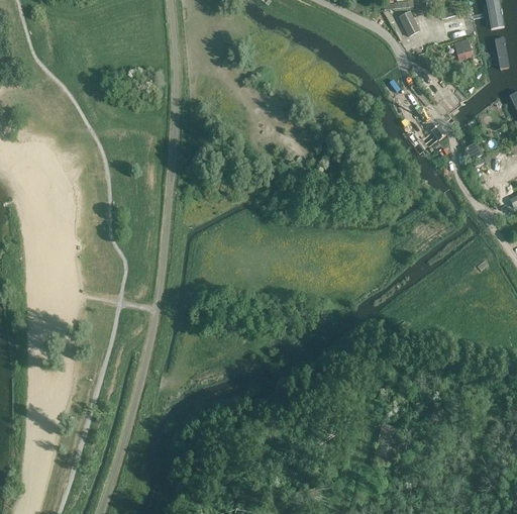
[(413,5),(412,0),(402,0),(393,1),(393,2),(383,3),(383,8),(413,5)]
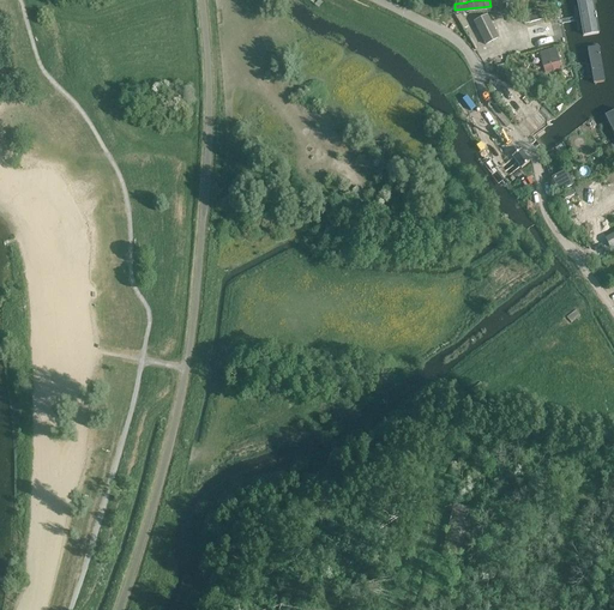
[(576,0),(582,36),(601,32),(595,0),(576,0)]
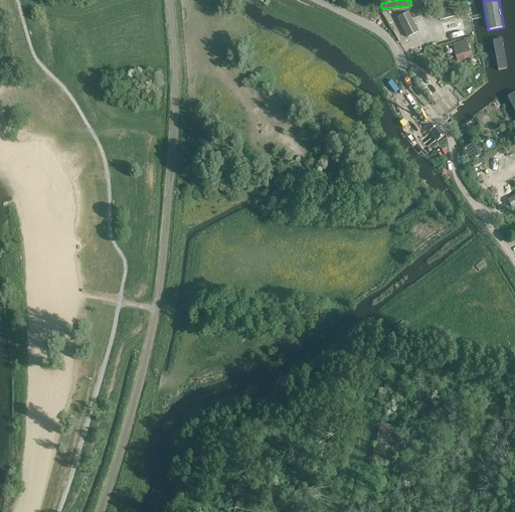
[(418,31),(409,10),(397,15),(406,36),(418,31)]
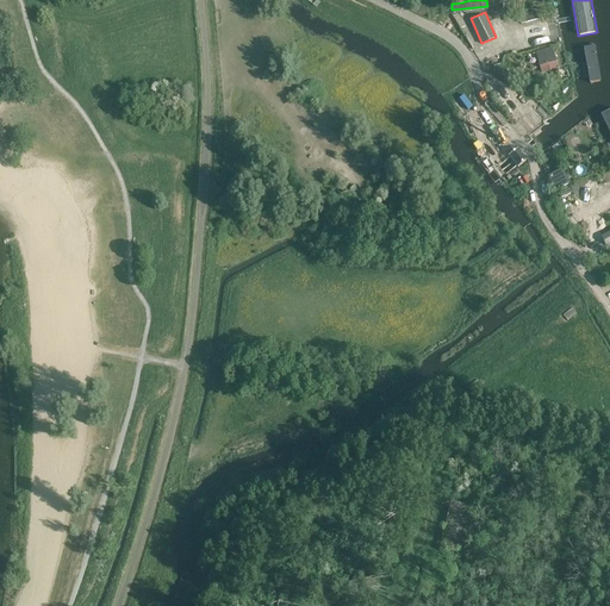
[(553,45),(535,50),(541,70),(558,67),(553,45)]
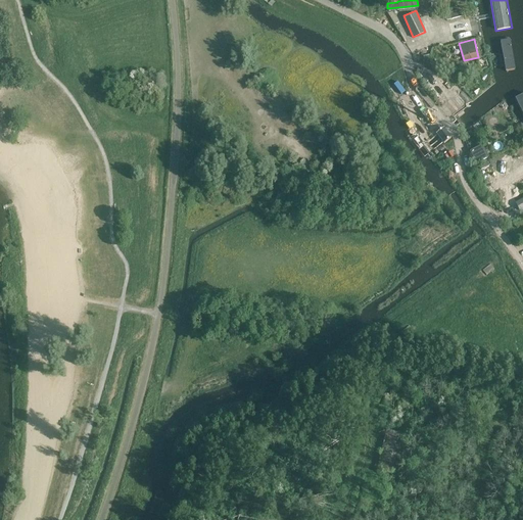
[(510,39),(498,41),(505,72),(516,69),(510,39)]
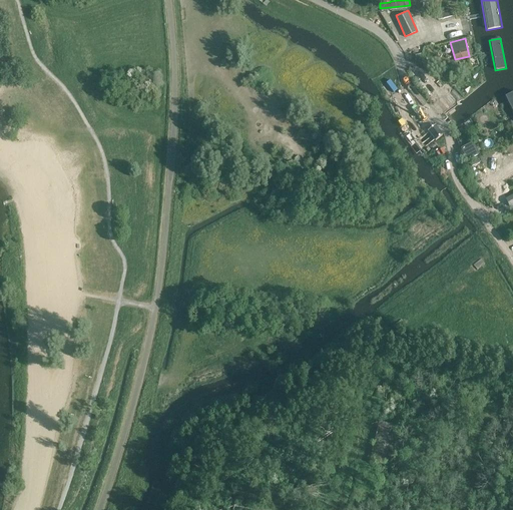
[(429,128),(436,136),(436,137),(443,132),(442,132),(435,123),(435,122),(428,128),(429,128)]
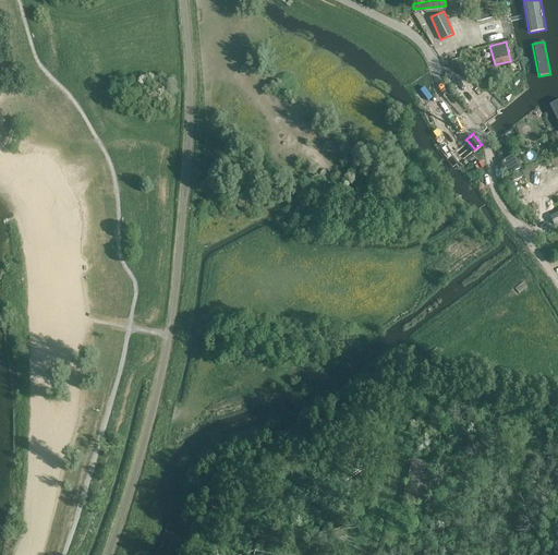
[(513,153),(501,159),(508,171),(520,165),(513,153)]
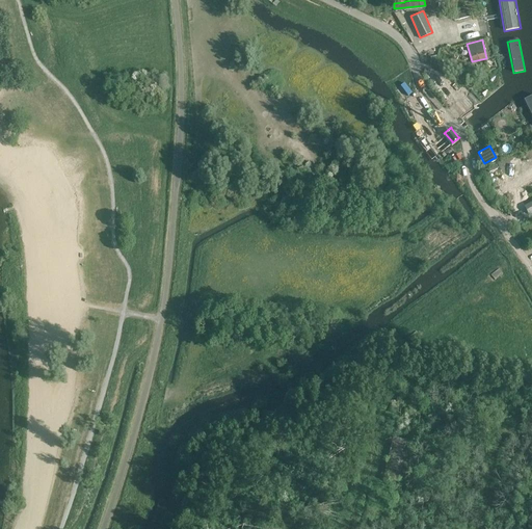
[(503,274),(501,272),(503,271),(499,266),(490,271),(495,278),(499,273),(501,276),(503,274)]
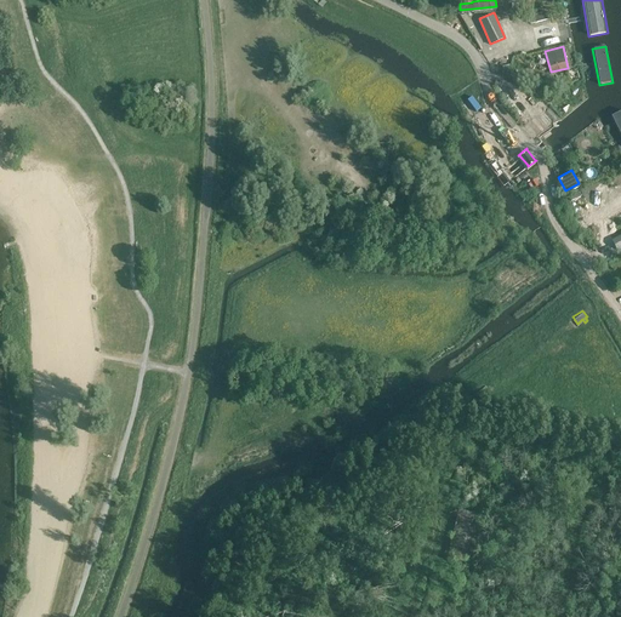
[(490,394),(488,392),(489,390),(485,384),(476,390),(479,396),(485,393),(488,396),(490,394)]
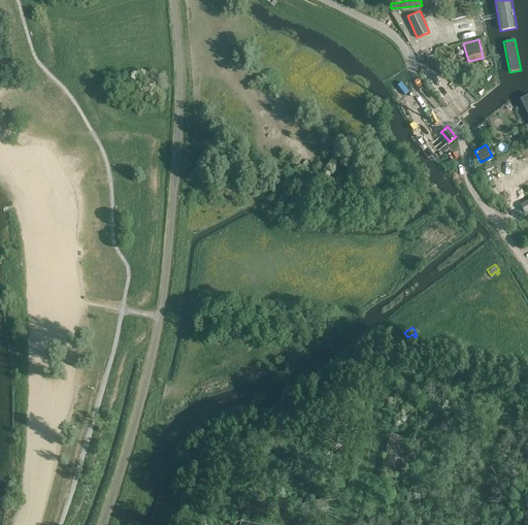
[(518,433),(527,435),(527,392),(527,398),(524,408),(522,419),(520,428),(518,433)]
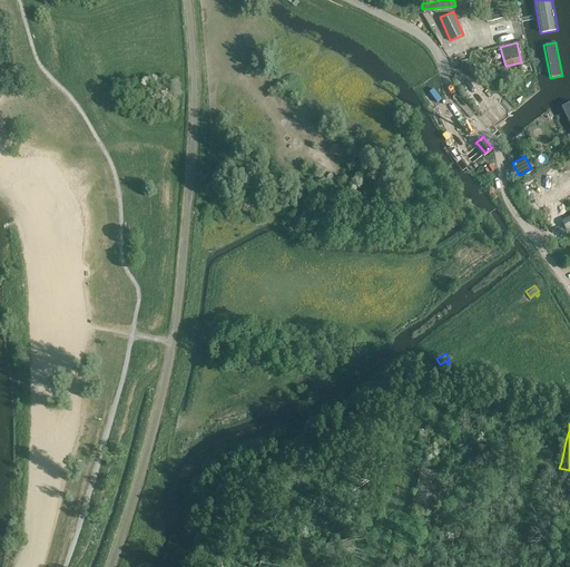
[(355,443),(353,441),(354,440),(349,434),(342,442),(346,448),(351,443),(353,446),(355,443)]
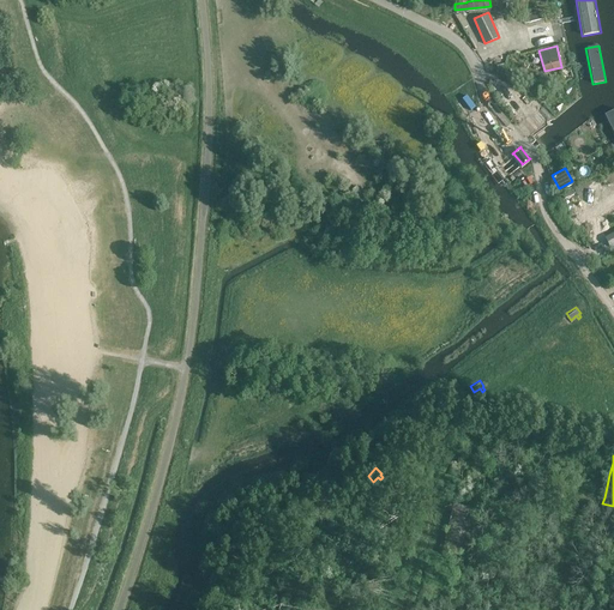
[(272,514),(274,513),(276,515),(278,514),(276,512),(282,507),(277,501),(268,508),(272,514)]
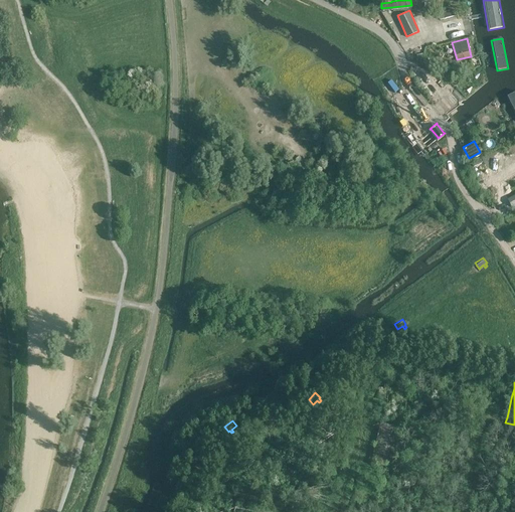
[(414,465),(416,464),(418,466),(419,464),(417,462),(425,455),(427,458),(430,456),(427,454),(430,452),(422,444),(407,457),(414,465)]
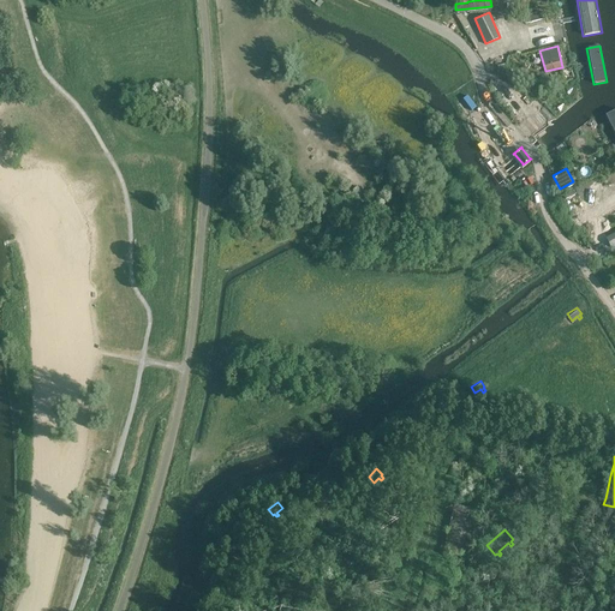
[(458,579),(446,592),(458,603),(460,600),(458,598),(465,588),(469,592),(470,589),(458,579)]
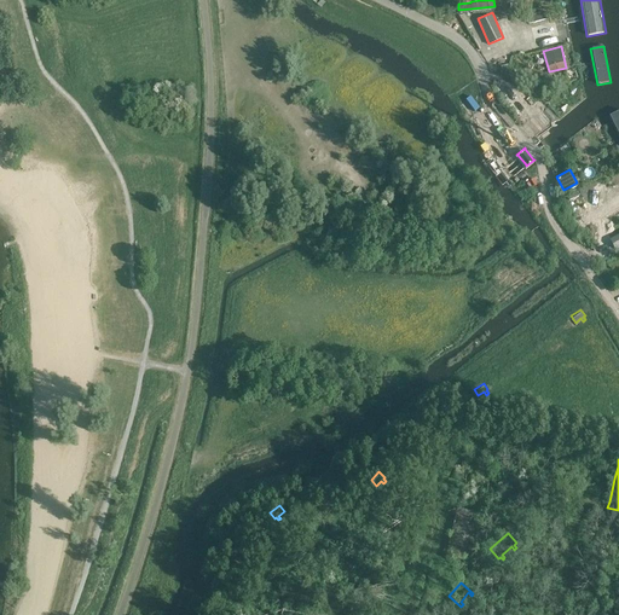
[(243,607),(239,605),(241,604),(233,601),(227,610),(235,614),(238,608),(241,609),(243,607)]
